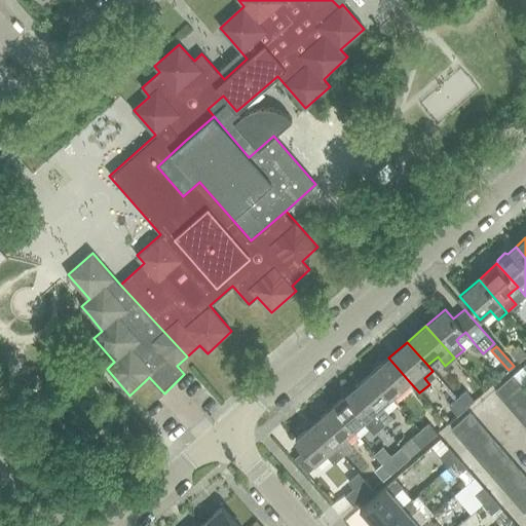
[(518,346),(510,353),(518,363),(525,357),(518,346)]
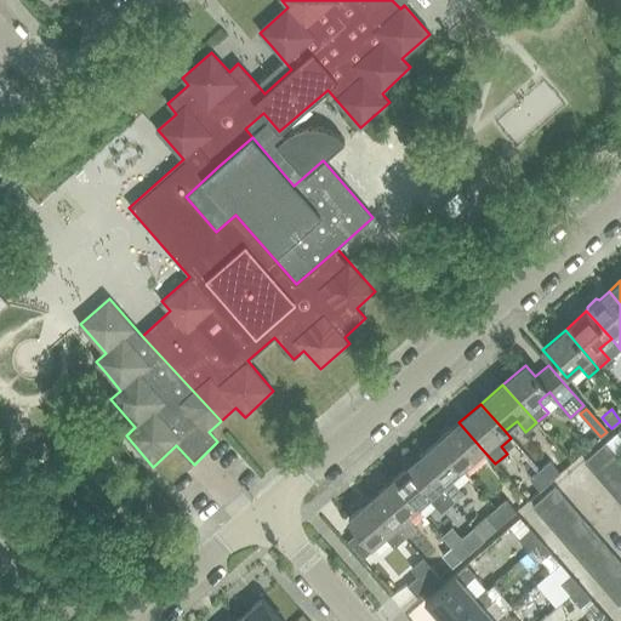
[(459,422),(437,442),(461,469),(483,450),(459,422)]
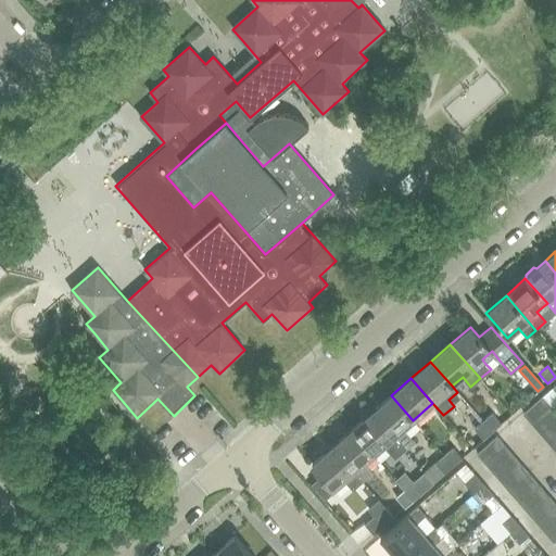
[(391,395),(352,430),(374,454),(384,445),(395,458),(415,441),(403,428),(413,420),(391,395)]
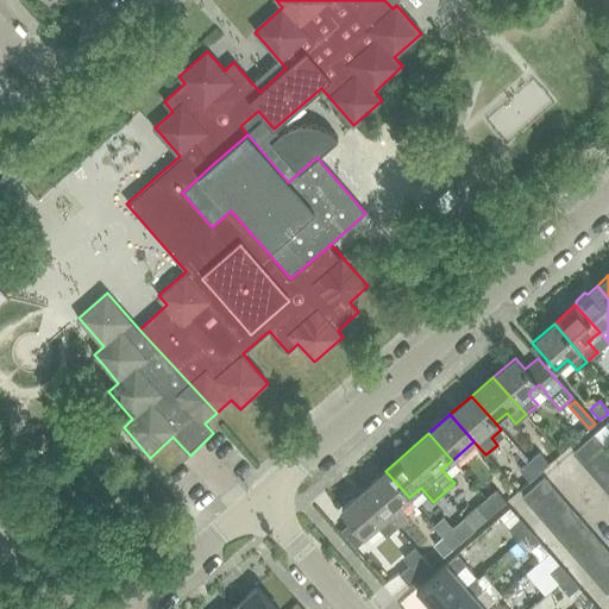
[(572,454),(582,465),(603,446),(594,435),(572,454)]
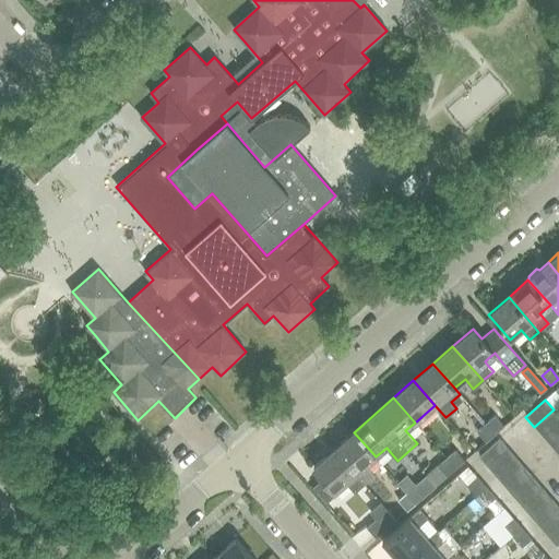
[(534,427),(543,437),(558,421),(558,415),(554,409),(534,427)]
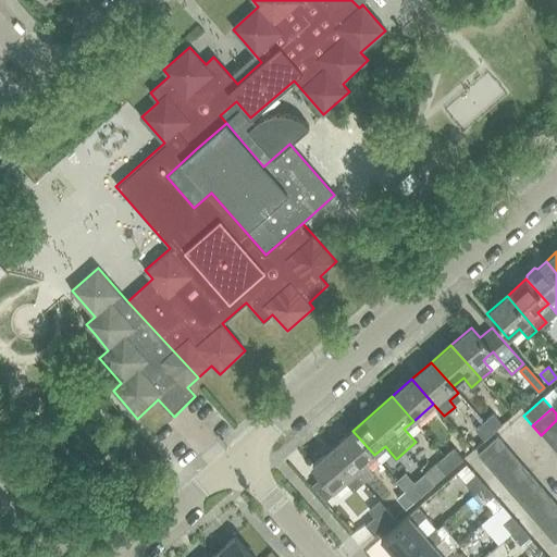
[(492,415),(483,422),(493,433),(502,425),(492,415)]
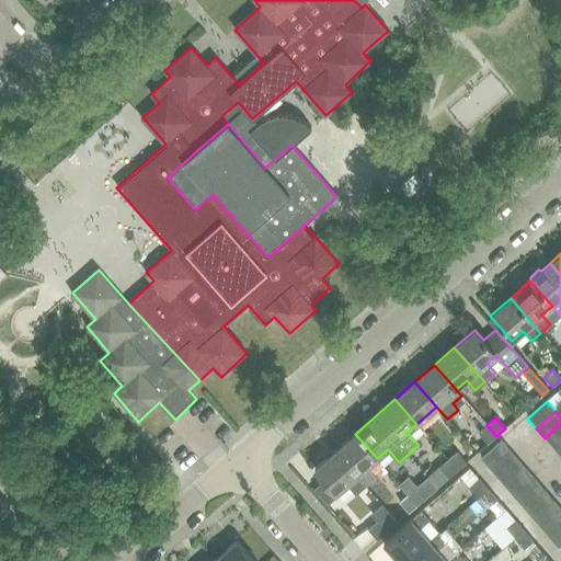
[(560,423),(545,438),(553,448),(560,441),(560,423)]
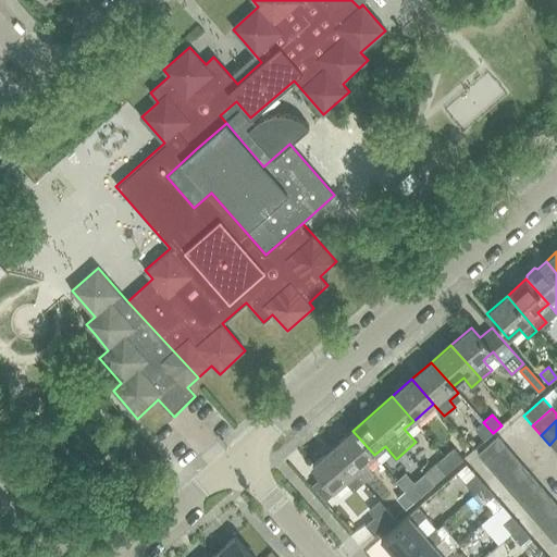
[(493,433),(483,422),(474,430),(484,441),(493,433)]
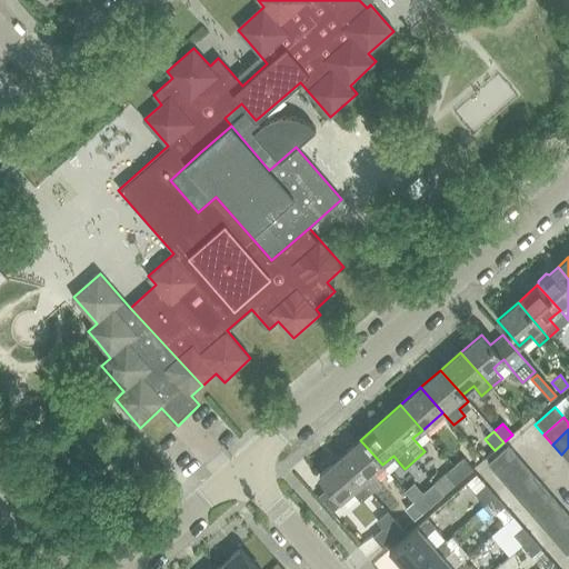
[(48,443),(39,435),(32,440),(41,450),(48,443)]
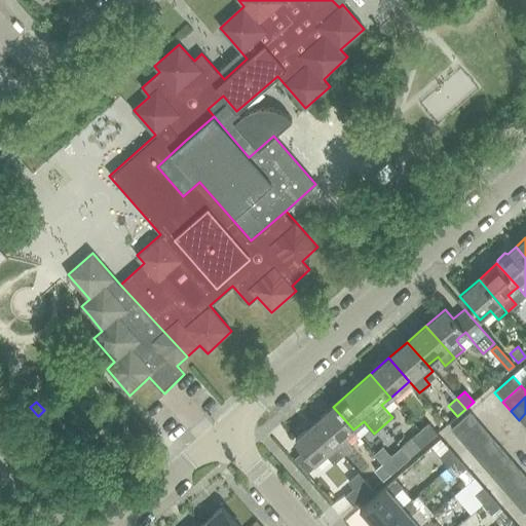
[(333,407),(314,423),(342,455),(352,447),(344,438),(353,429),(333,407)]
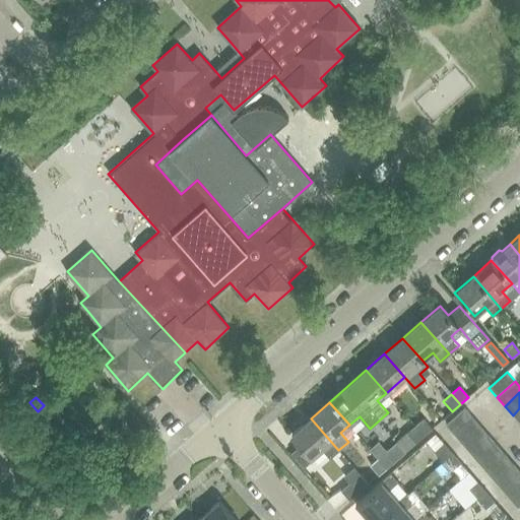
[(446,425),(453,434),(471,418),(464,409),(446,425)]
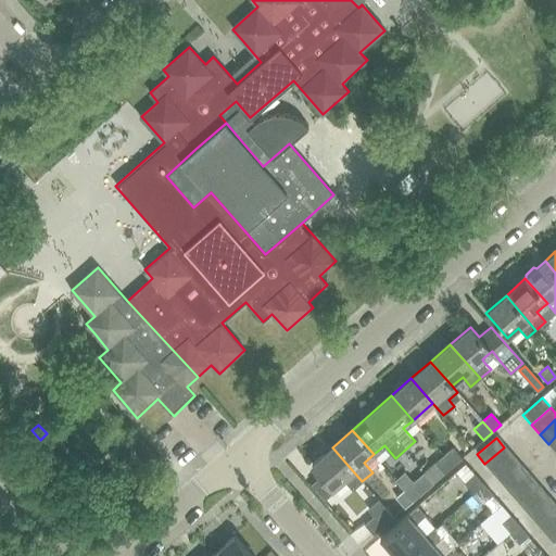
[(332,447),(312,465),(321,476),(313,484),(326,498),(335,491),(333,489),(344,479),(353,489),(362,481),(332,447)]
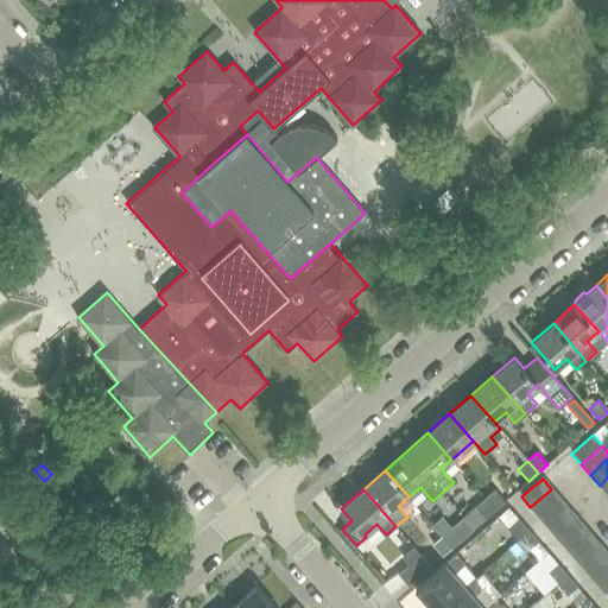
[(530,507),(539,518),(561,500),(551,489),(530,507)]
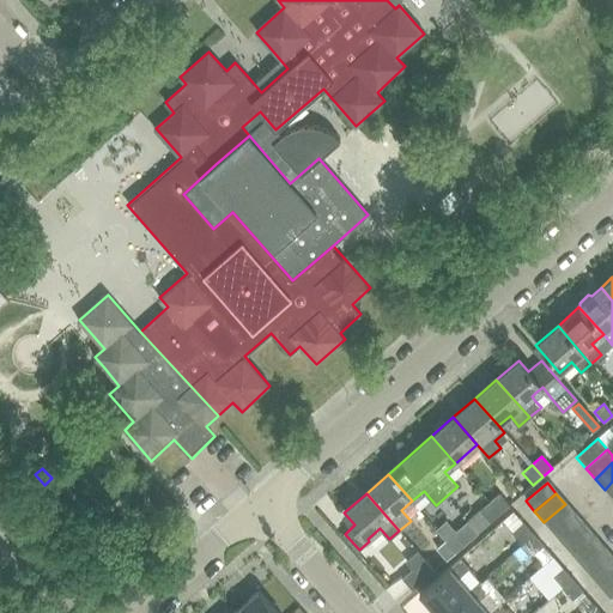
[(498,495),(489,502),(499,515),(509,507),(498,495)]
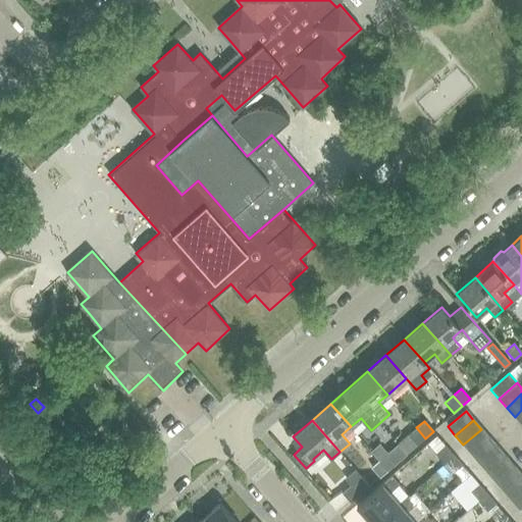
[(425,438),(416,427),(409,434),(417,445),(425,438)]
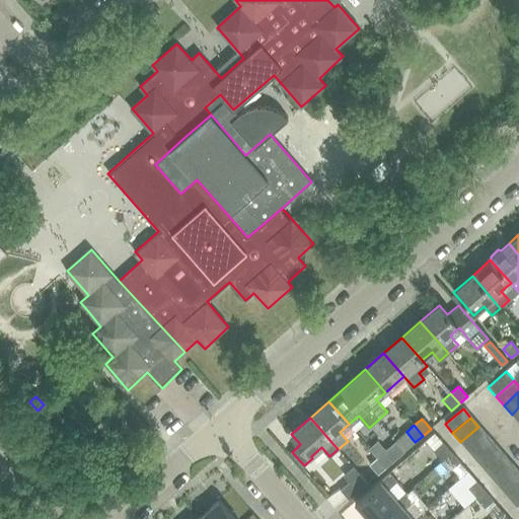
[(460,442),(468,451),(487,436),(478,427),(460,442)]
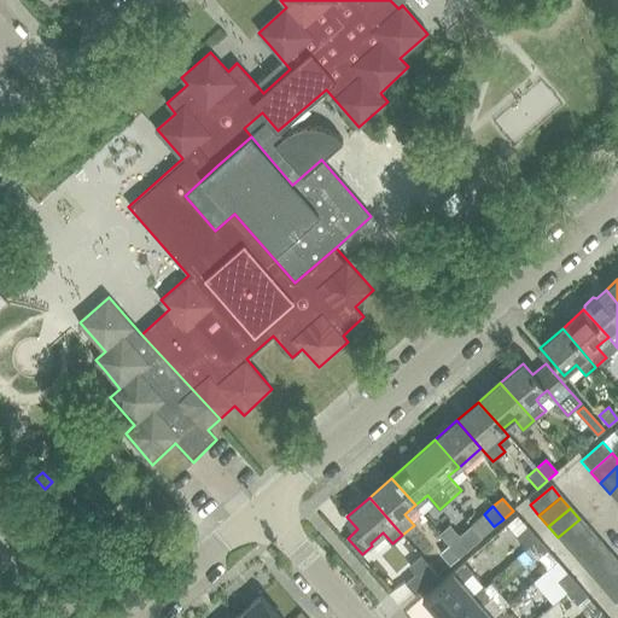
[(558,537),(567,548),(589,530),(579,519),(558,537)]
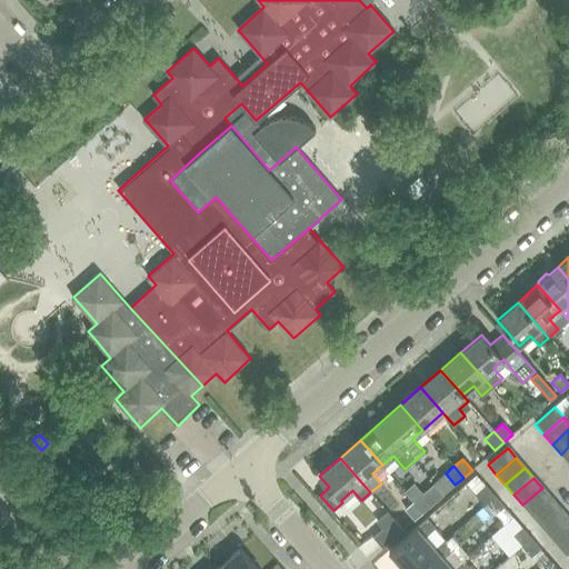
[(476,493),(485,505),(495,496),(486,486),(476,493)]
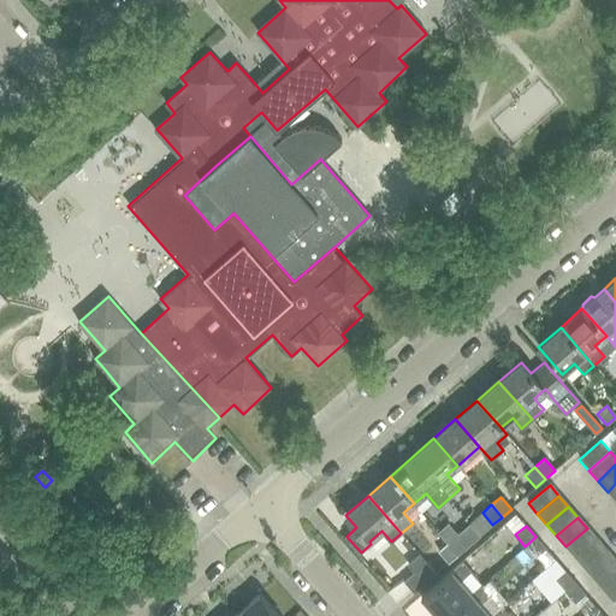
[(566,546),(575,557),(597,539),(587,528),(566,546)]
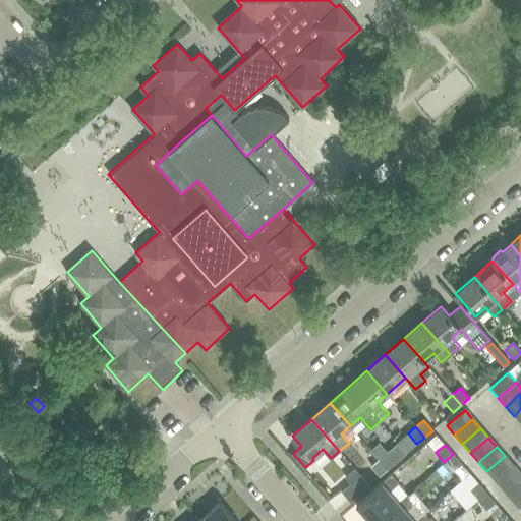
[(387,452),(379,459),(388,469),(395,462),(387,452)]
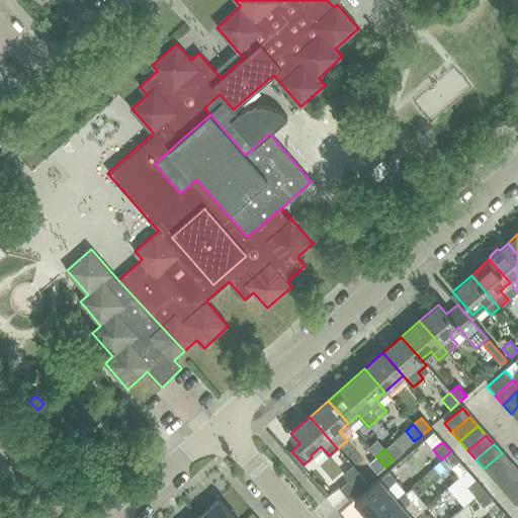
[(450,451),(441,459),(449,468),(458,460),(450,451)]
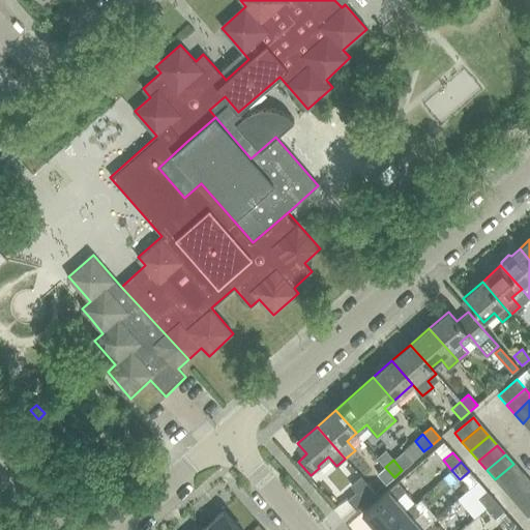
[(495,479),(503,489),(522,473),(513,464),(495,479)]
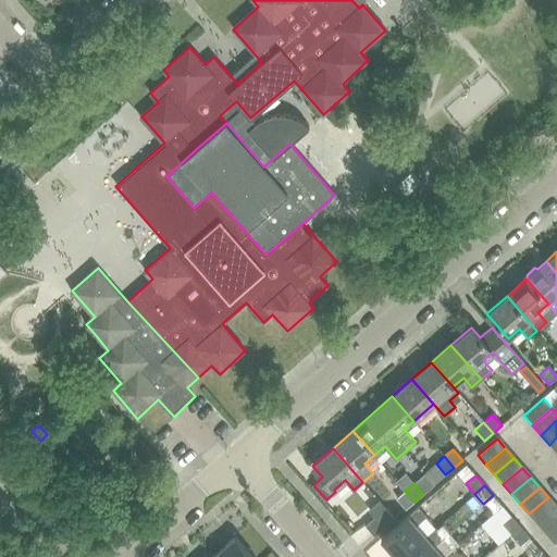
[(415,502),(405,491),(397,498),(406,509),(415,502)]
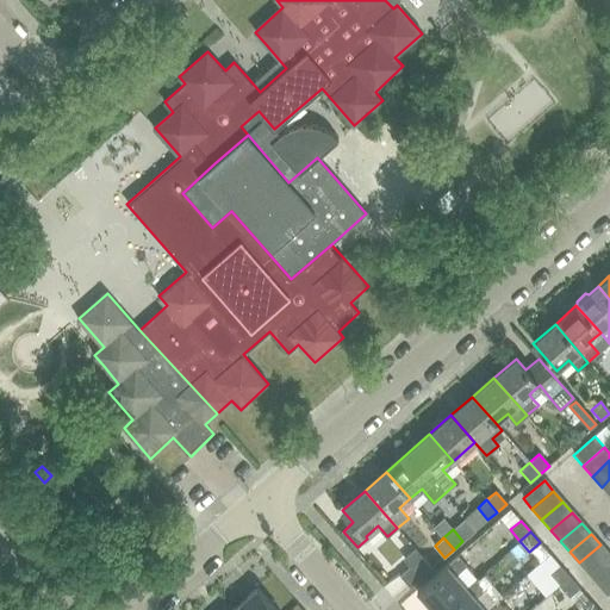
[(579,562),(589,573),(609,555),(601,545),(579,562)]
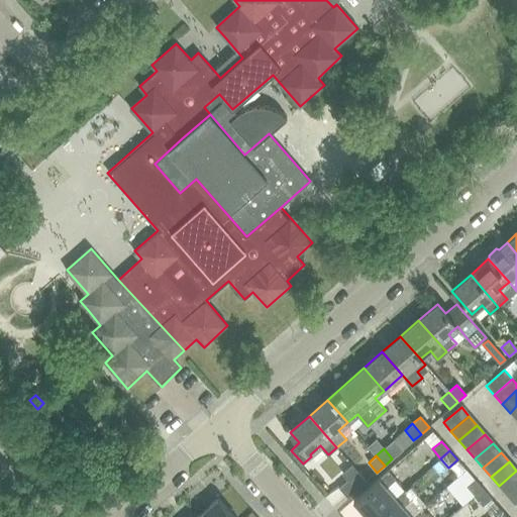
[(353,500),(368,516),(373,516),(396,497),(387,487),(395,479),(388,471),(353,500)]
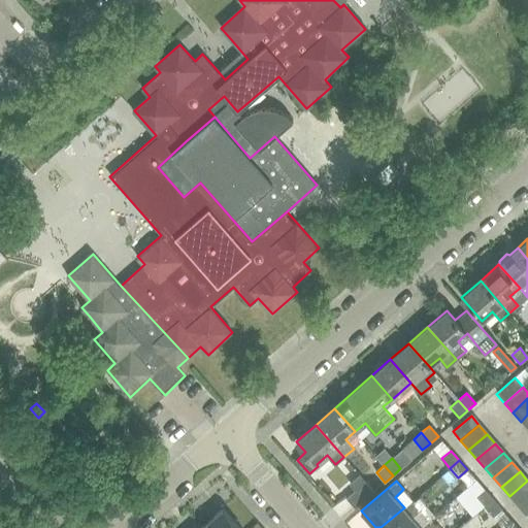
[(509,496),(518,505),(527,496),(527,481),(509,496)]
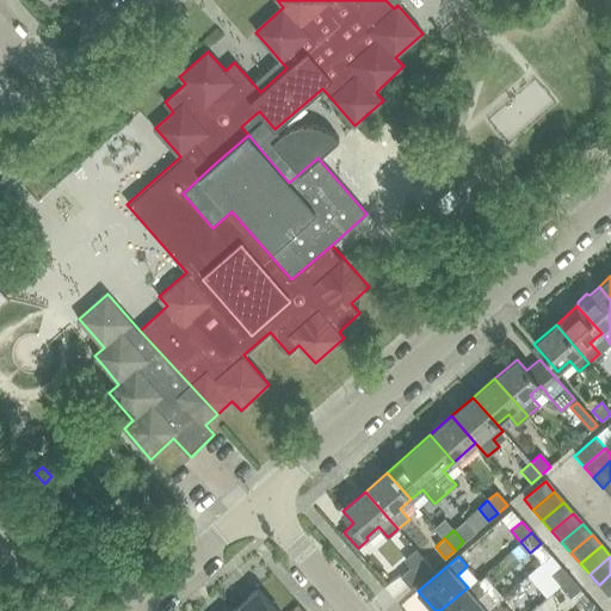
[(401,576),(412,588),(433,569),(423,557),(401,576)]
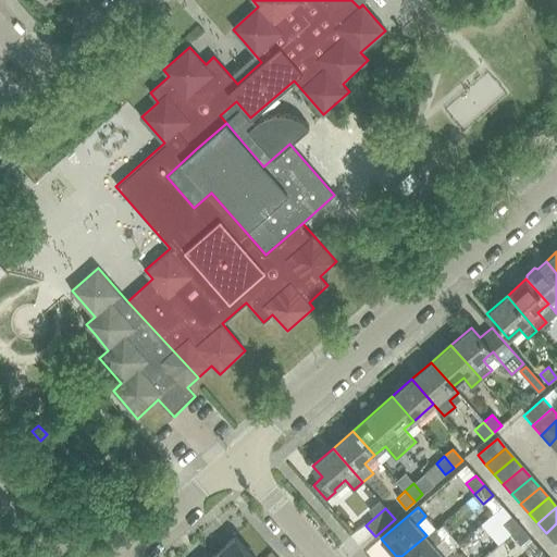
[(500,524),(509,535),(520,527),(510,516),(500,524)]
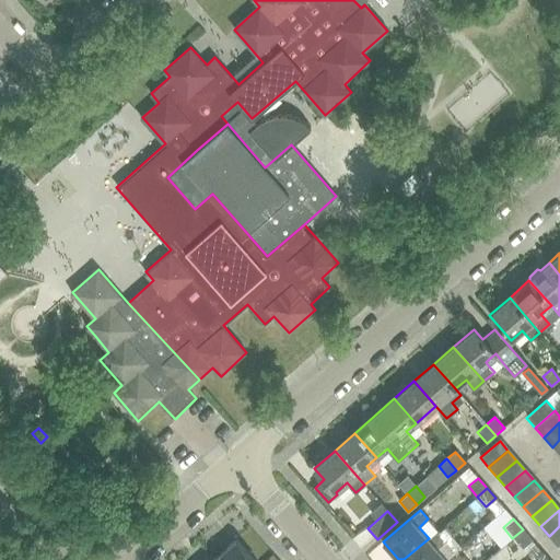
[(559,526),(549,536),(557,546),(559,544),(559,526)]
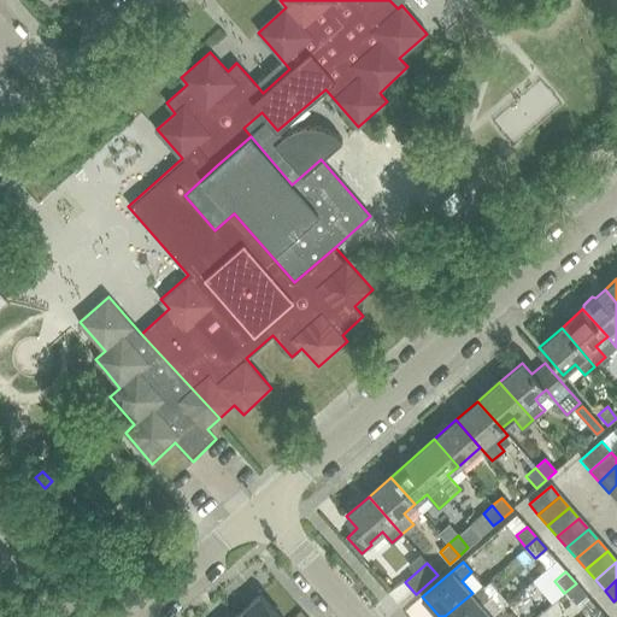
[(445,616),(489,616),(492,616),(481,604),(492,593),(483,583),(472,593),(445,616)]
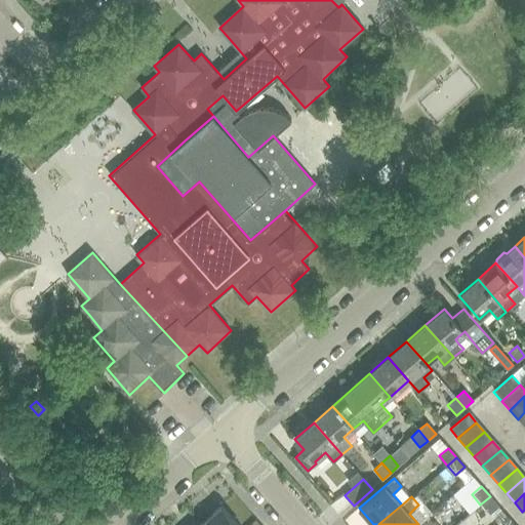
[(490,496),(480,505),(489,515),(498,507),(490,496)]
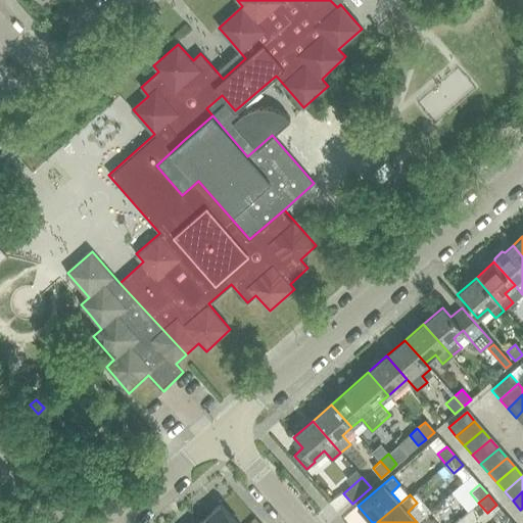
[(239,522),(224,505),(203,522),(204,522),(239,522)]
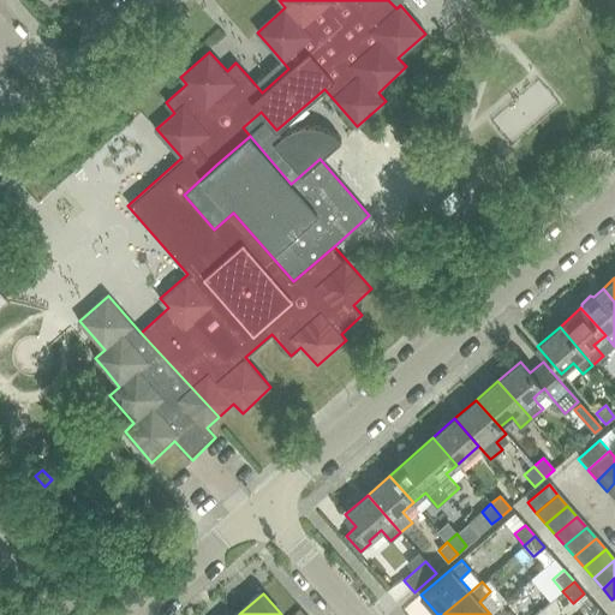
[(490,614),(488,614),(511,614),(501,604),(490,614)]
